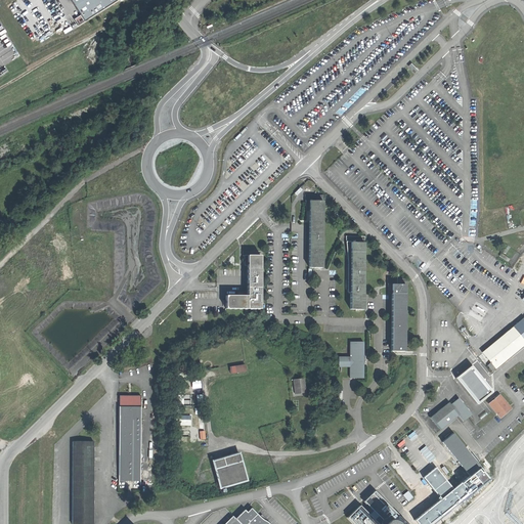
[(72,0),(82,15),(86,23),(121,0),(72,0)]
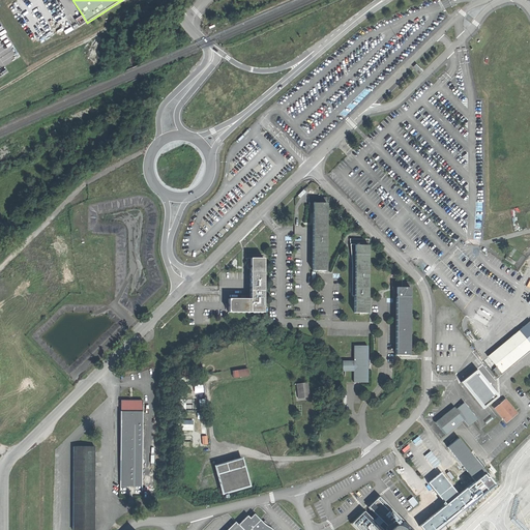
[(87,23),(83,16),(77,20),(81,27),(87,23)]
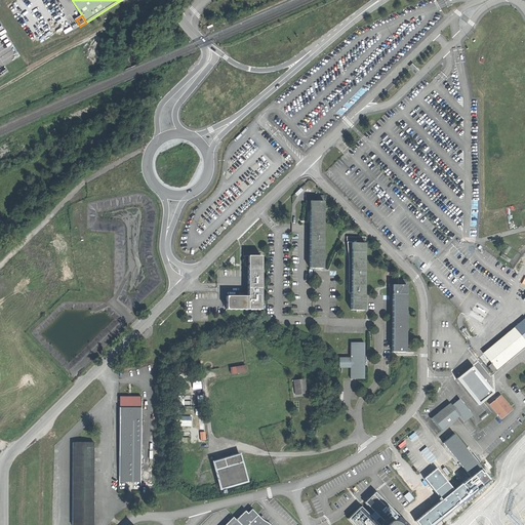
[(325,201),(310,200),(310,269),(324,269),(325,201)]
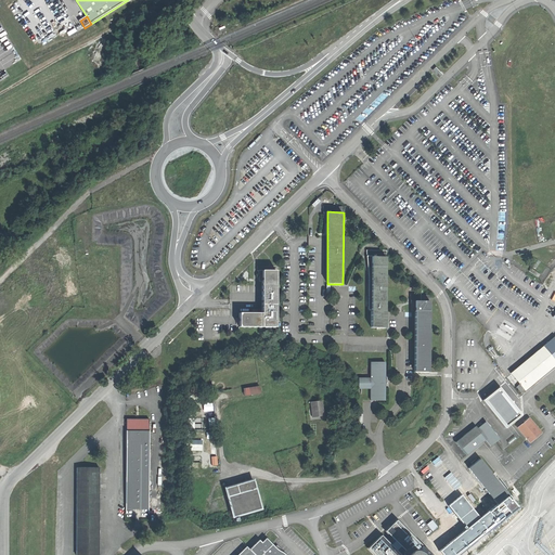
[(387,256),(371,256),(372,327),(386,328),(387,256)]
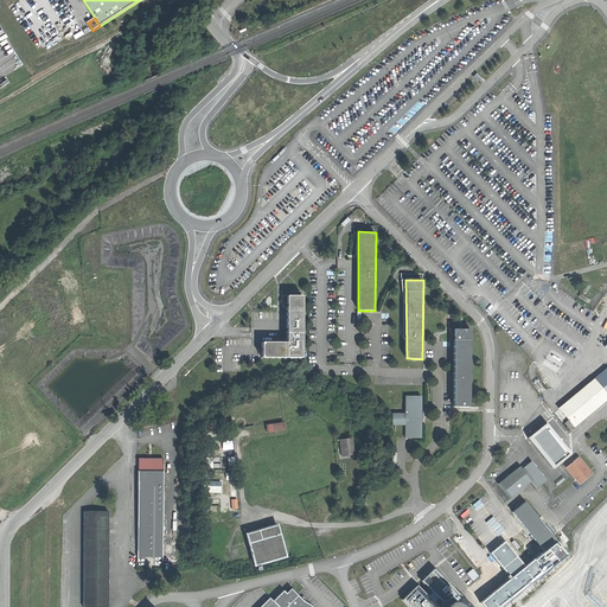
[(302,358),(302,296),(282,295),(283,308),(287,308),(286,343),(261,343),(261,358),(302,358)]
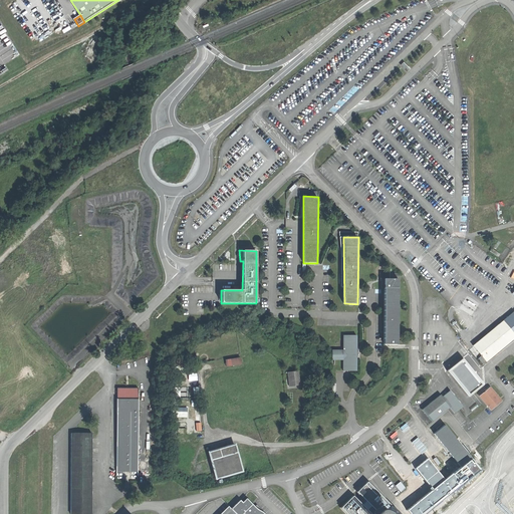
[(399,279),(383,278),(383,344),(398,344),(399,279)]
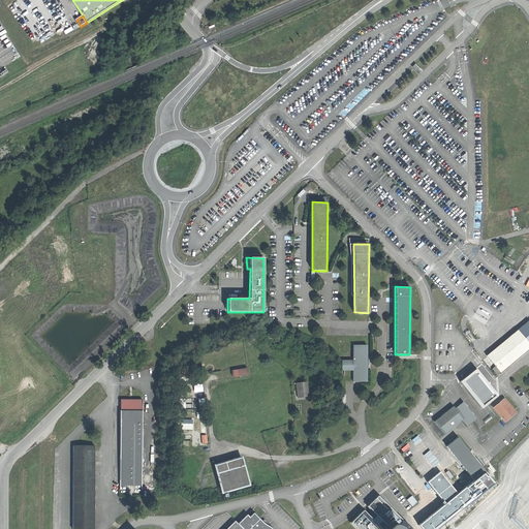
[(528,320),(519,330),(528,342),(528,320)]
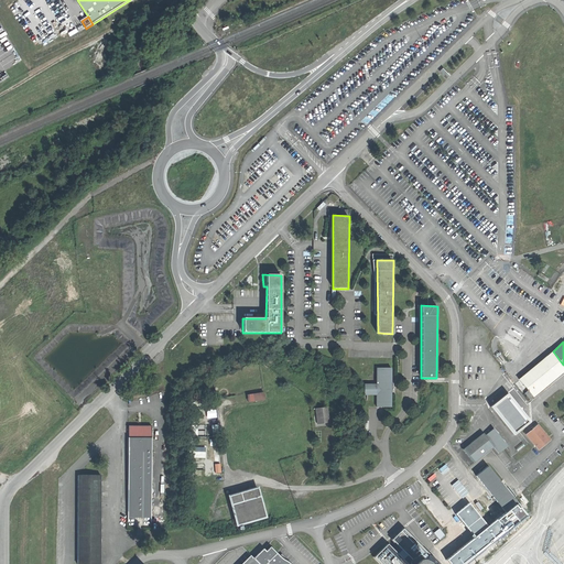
[(531,400),(563,372),(563,365),(553,351),(529,371),(520,379),(529,390),(525,393),(531,400)]
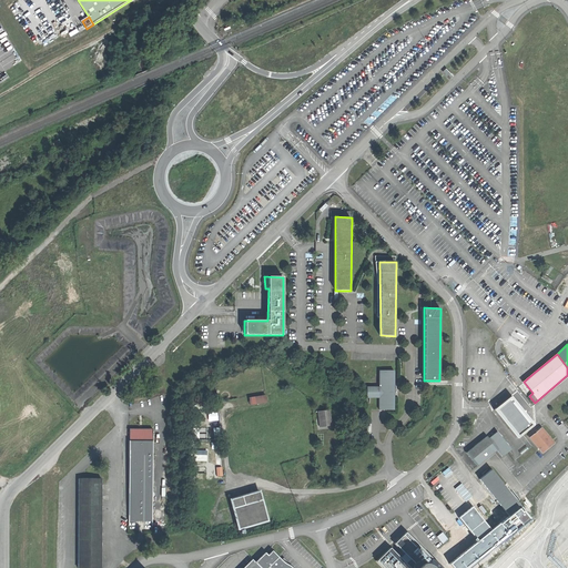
[(379,369),(379,386),(367,386),(367,397),(379,398),(379,409),(395,409),(395,369),(379,369)]
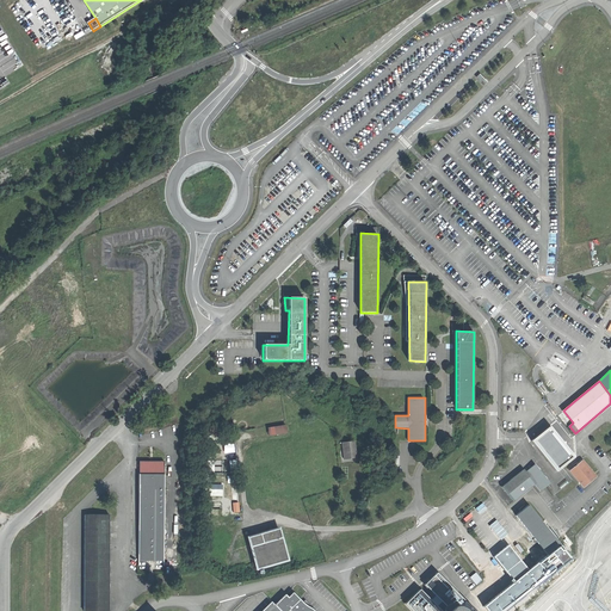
[(287,424),(269,427),(270,434),(288,432),(287,424)]
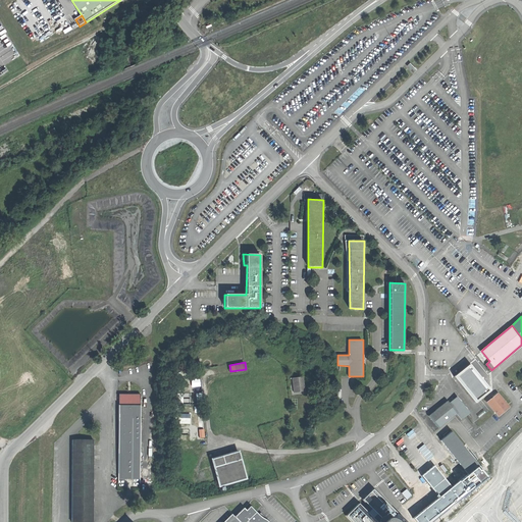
[(492,390),(471,364),(456,376),(476,403),(492,390)]
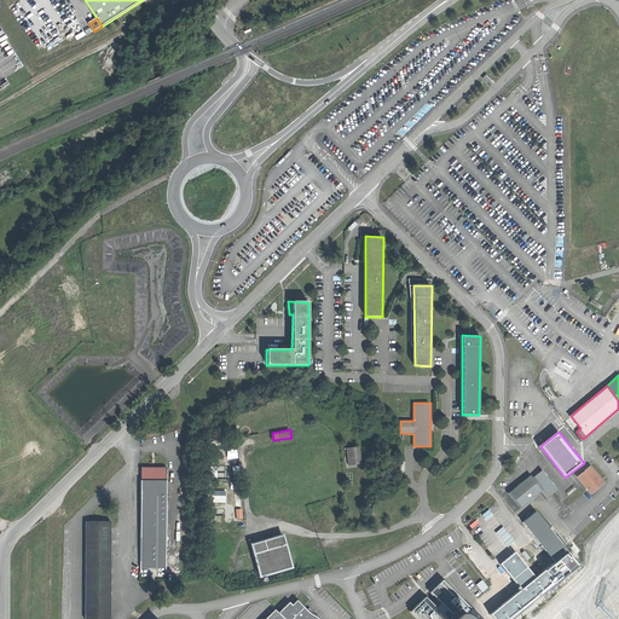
[(363,463),(360,447),(347,449),(348,464),(363,463)]
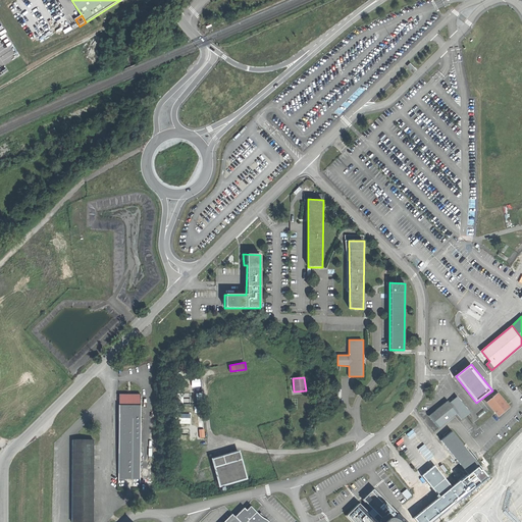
[(498,415),(509,406),(498,393),(486,402),(498,415)]
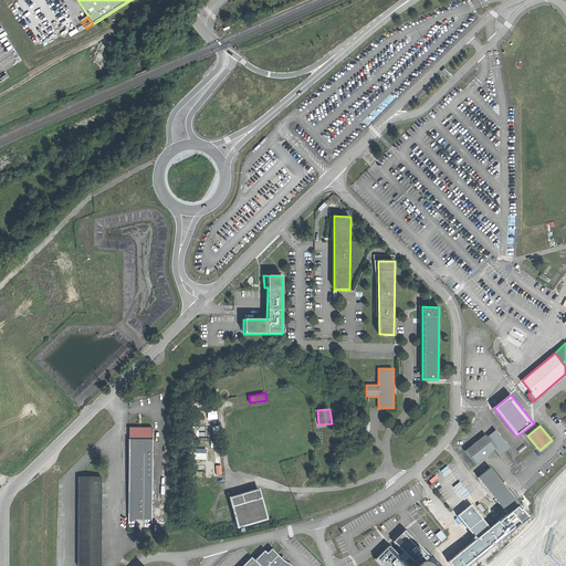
[(152,428),(129,429),(129,524),(152,525),(152,428)]
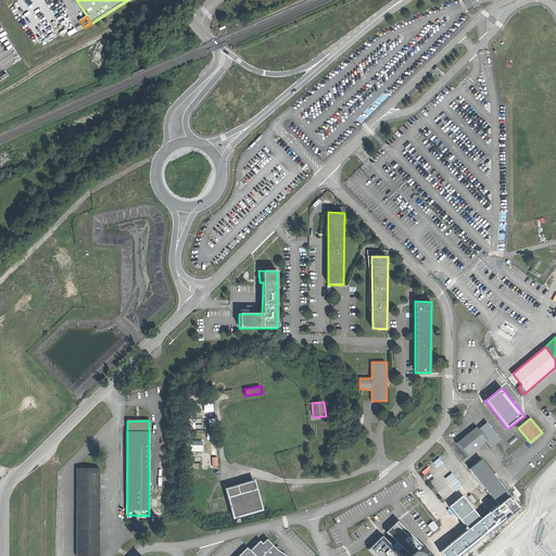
[(457,443),(468,457),(487,442),(492,447),(502,440),(488,422),(479,429),(478,427),(457,443)]
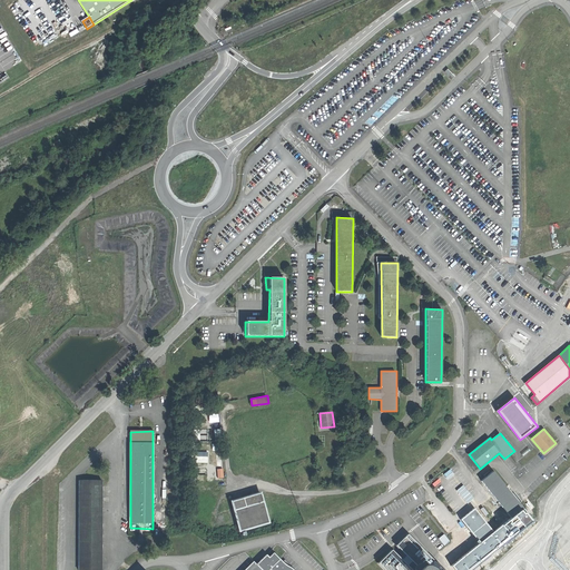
[(494,471),(482,481),(511,518),(494,531),(475,509),(462,520),(480,542),(453,566),(457,569),(472,569),(534,521),(494,471)]
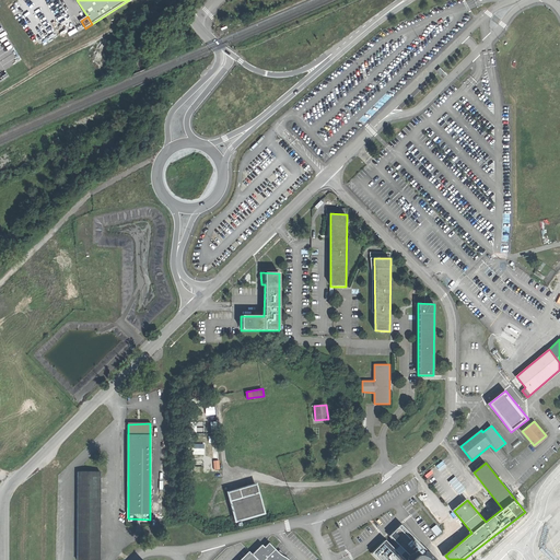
[(101,473),(76,473),(76,559),(101,559),(101,473)]
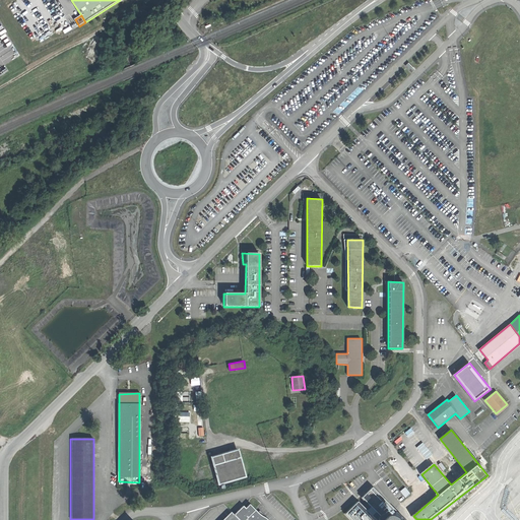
[(237,449),(208,458),(217,486),(246,478),(237,449)]
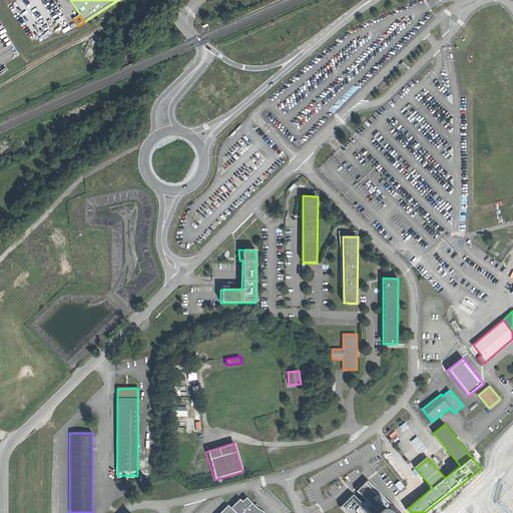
[(341,507),(347,512),(399,512),(368,481),(357,491),(373,508),(370,511),(353,495),(341,507)]
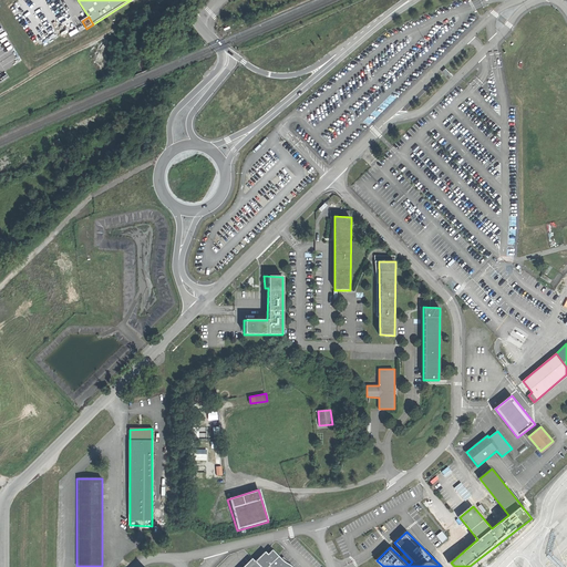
[(253,559),(244,566),(291,566),(284,562),(274,550),(269,555),(266,553),(255,562),(253,559)]
